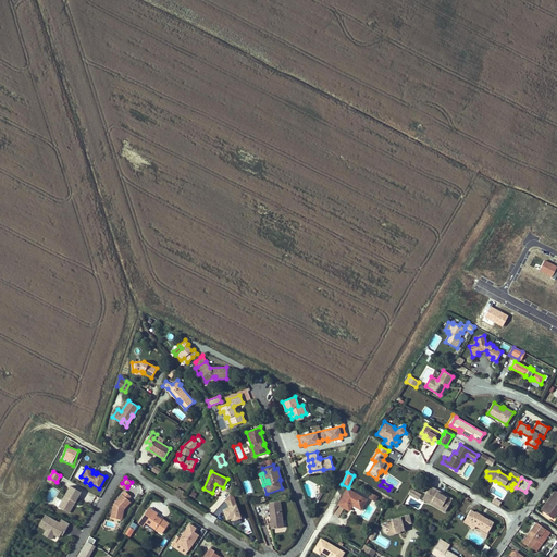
[(74,503),(81,492),(70,485),(61,500),(60,499),(59,500),(57,505),(57,506),(69,512),(73,505),(72,505),(73,503),(74,503)]
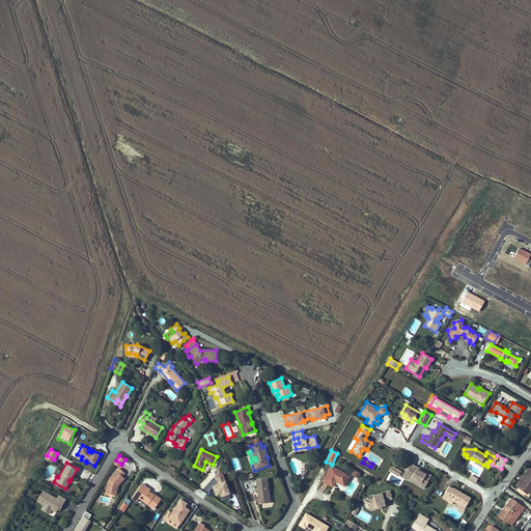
[(431,475),(422,470),(421,472),(417,469),(418,468),(410,463),(402,475),(411,480),(412,477),(421,482),(419,485),(424,488),(431,475)]
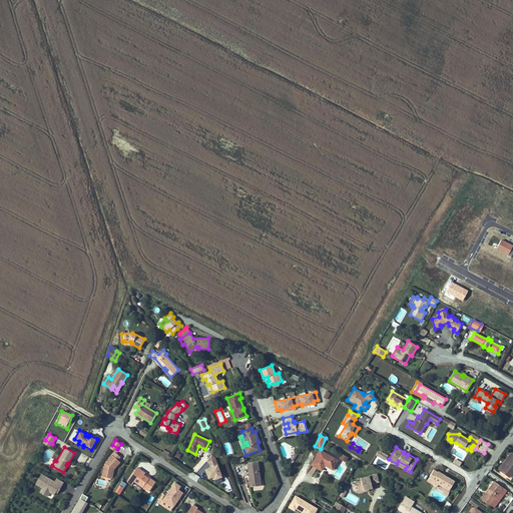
[(333,469),(338,461),(320,450),(312,465),(322,470),(325,464),(327,465),(327,466),(333,469)]
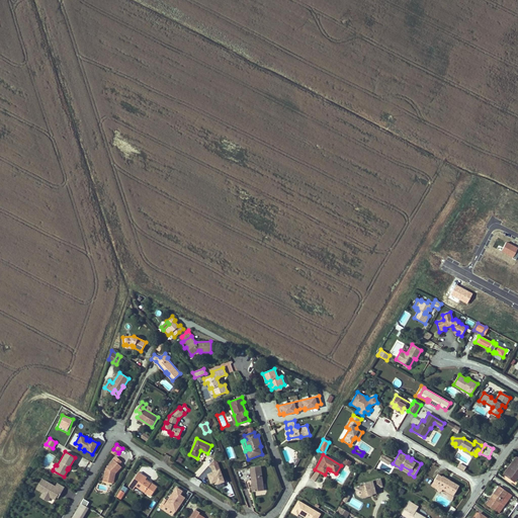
[(115,473),(121,466),(118,464),(121,461),(116,456),(105,468),(103,479),(112,481),(113,473),(114,472),(115,473)]
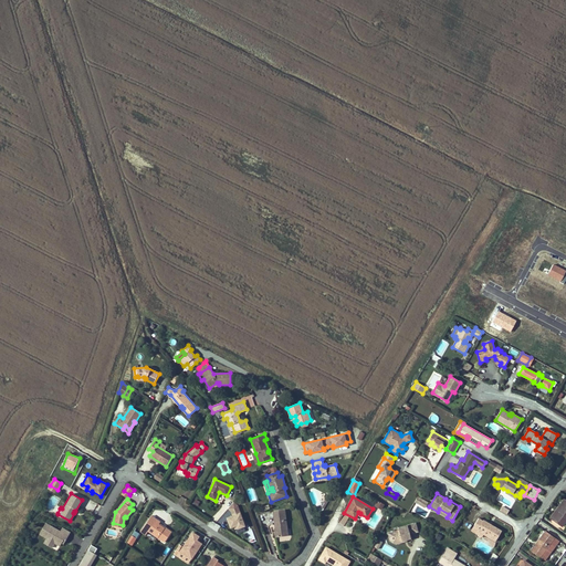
[(559,513),(565,503),(565,501),(564,500),(551,519),(554,521),(557,515),(559,517),(562,514),(559,513)]
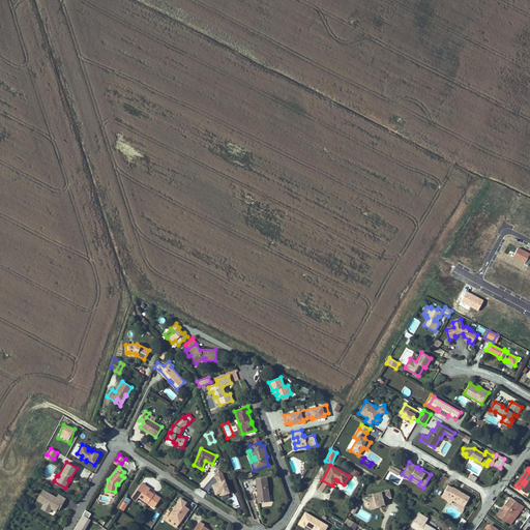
[(218,470),(213,476),(216,479),(224,476),(223,473),(218,470)]
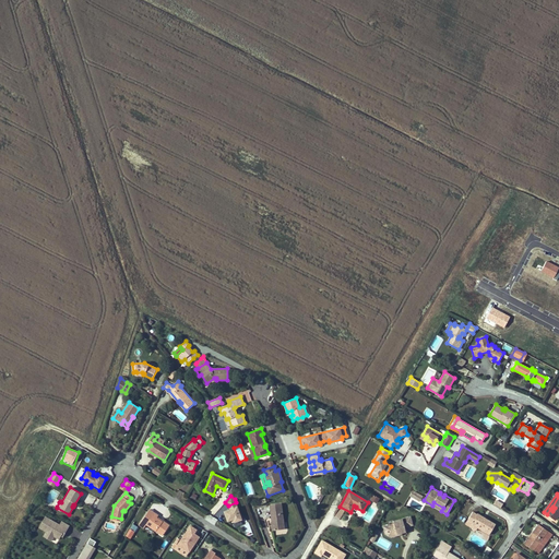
[(547,514),(555,520),(558,514),(558,497),(552,507),(555,508),(552,511),(550,509),(547,514)]
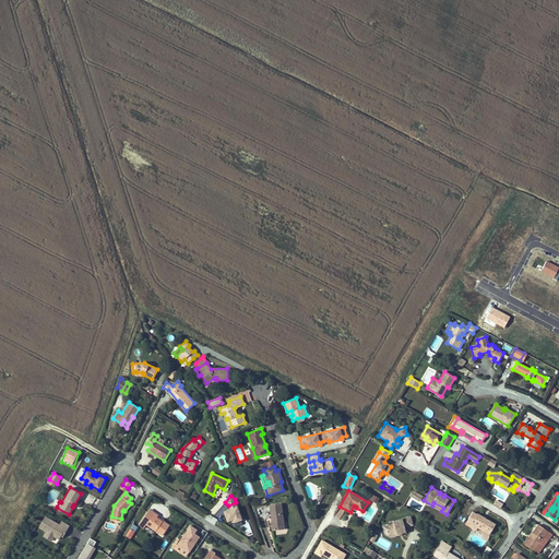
[(370,501),(360,516),(369,522),(379,507),(370,501)]
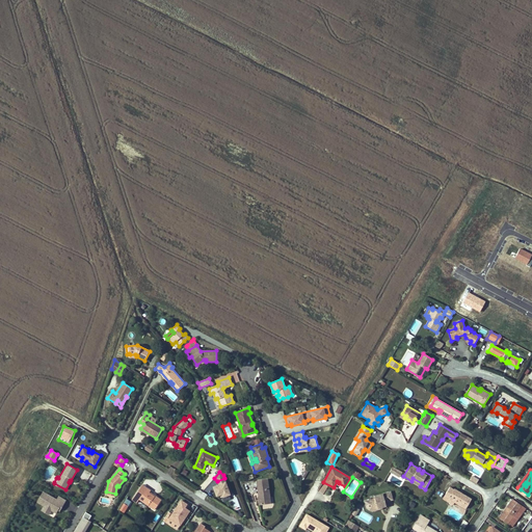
[(230,495),(224,478),(217,481),(218,484),(216,485),(217,487),(214,488),(216,496),(220,495),(221,498),(230,495)]
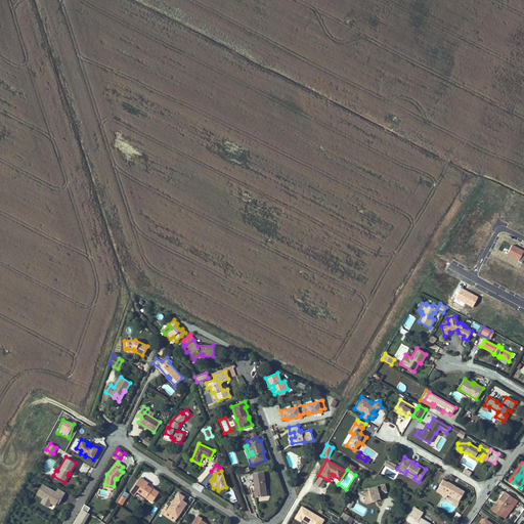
[(265,489),(263,473),(253,474),(255,484),(256,484),(256,487),(255,489),(256,496),(264,495),(264,490),(265,489)]
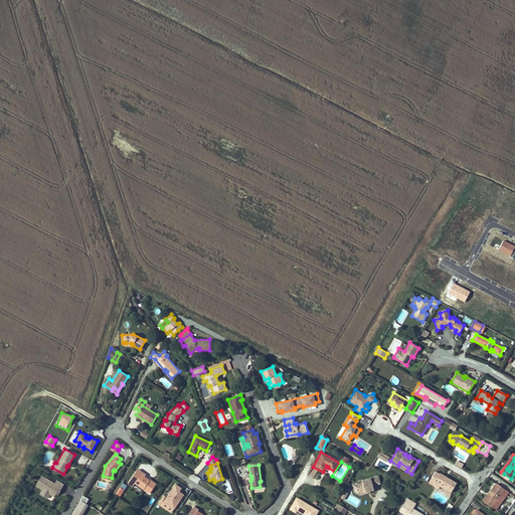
[(112,478),(103,476),(103,478),(113,480),(115,471),(114,470),(113,471),(112,478)]
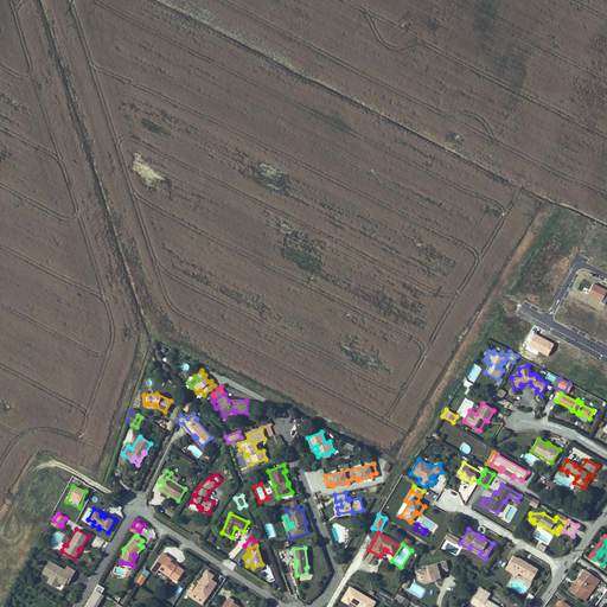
[(184,570),(177,566),(176,567),(170,562),(172,560),(167,556),(165,560),(160,556),(151,570),(155,574),(159,569),(177,581),(184,570)]
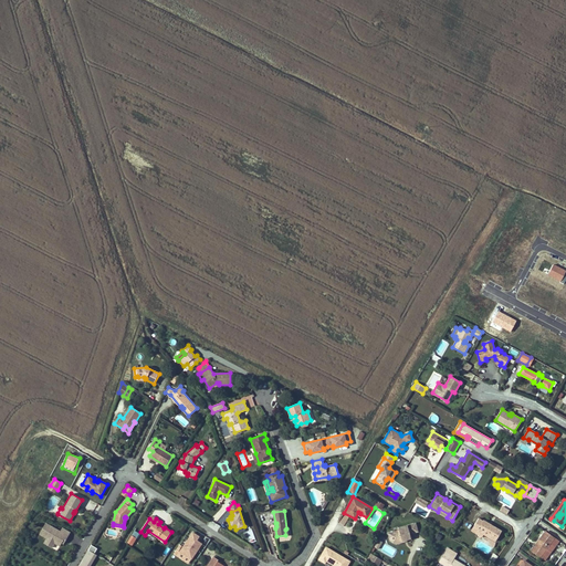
[(502,531),(492,525),(491,526),(488,525),(489,523),(483,520),(483,521),(479,519),(474,525),(479,528),(478,531),(495,542),(502,531)]
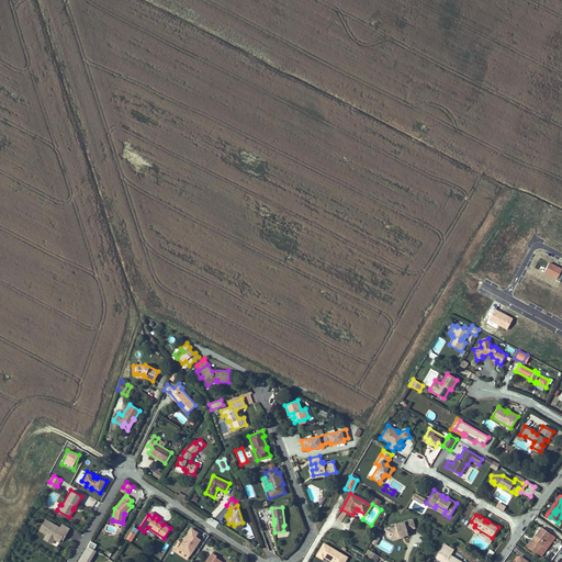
[(66,536),(69,529),(62,524),(59,528),(46,519),(40,530),(46,535),(45,537),(53,541),(54,539),(59,542),(63,538),(60,537),(62,535),(66,536)]
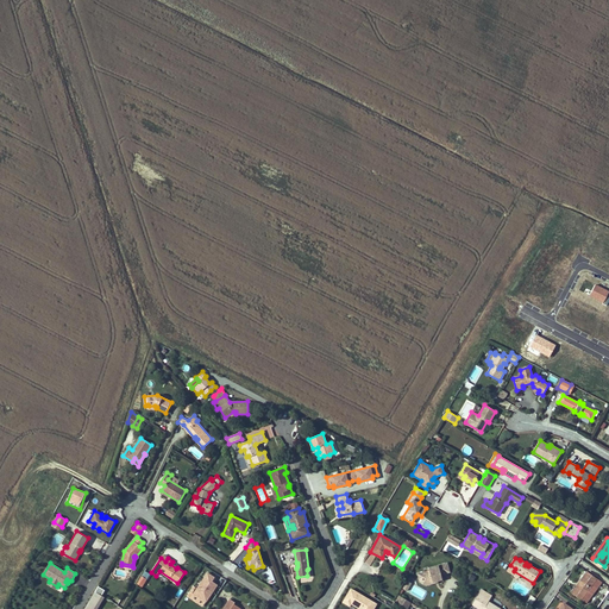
[(440,575),(450,572),(447,563),(428,567),(429,570),(420,572),(421,577),(419,581),(420,582),(426,585),(426,584),(428,582),(432,581),(432,582),(437,581),(441,579),(440,575)]
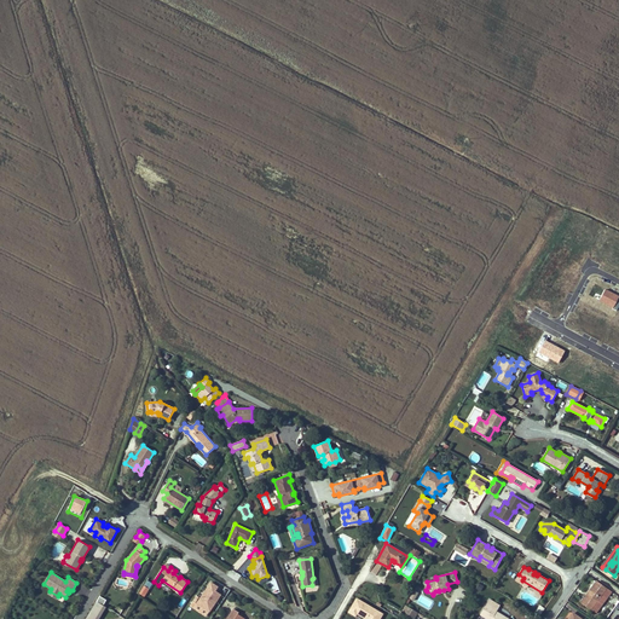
[(524,578),(519,574),(515,580),(527,586),(528,584),(522,580),(524,578)]
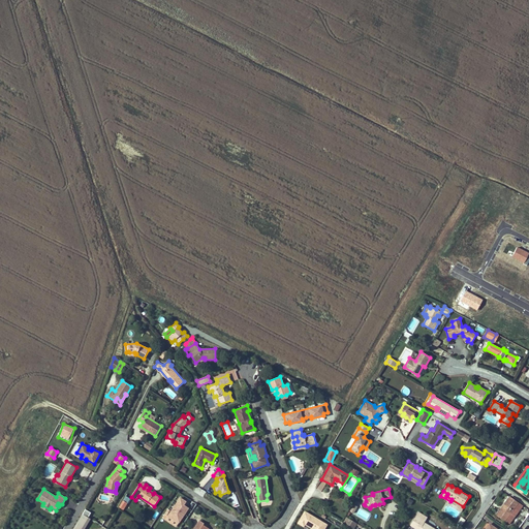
[(517,512),(522,506),(509,497),(501,507),(503,509),(502,511),(499,510),(496,515),(505,521),(505,520),(509,523),(517,512)]
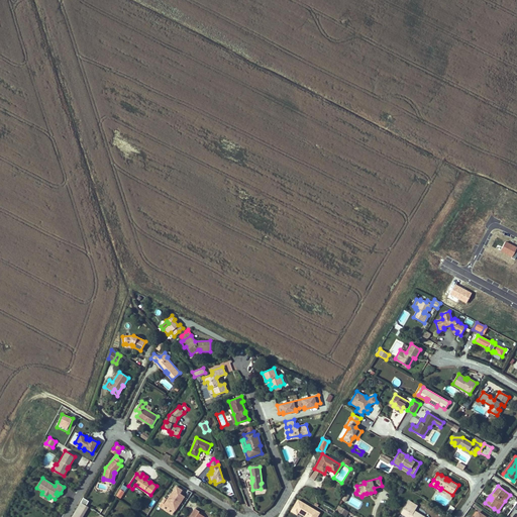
[(173,500),(179,490),(176,488),(169,498),(173,500)]
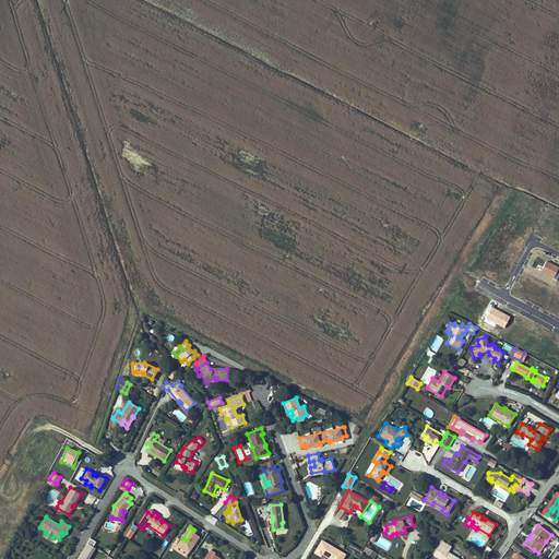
[(321,540),(313,555),(322,558),(343,558),(346,554),(321,540)]
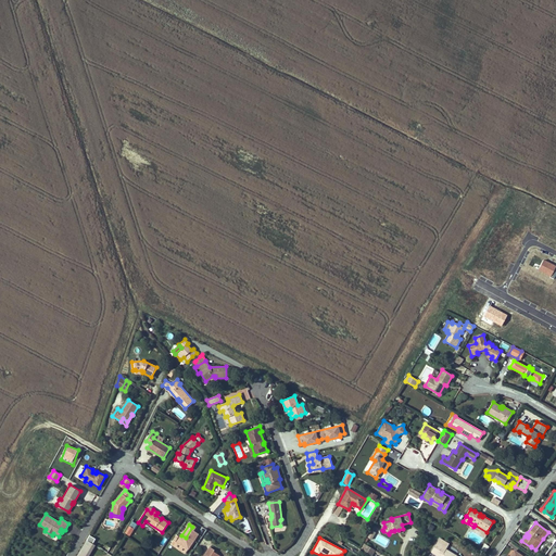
[(449,544),(440,539),(438,542),(446,547),(449,544)]
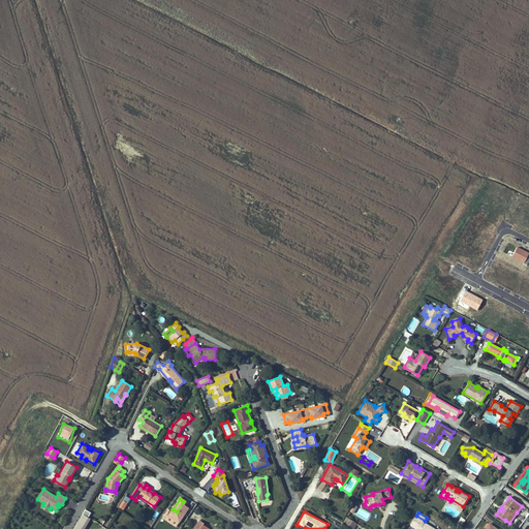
[(81,528),(88,518),(83,514),(73,528),(81,528)]
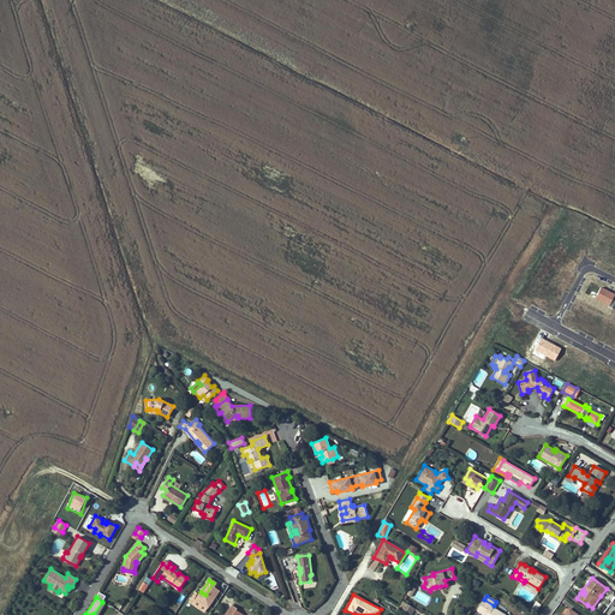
[(505,614),(493,607),(494,605),(484,599),(477,610),(484,614),(505,614)]
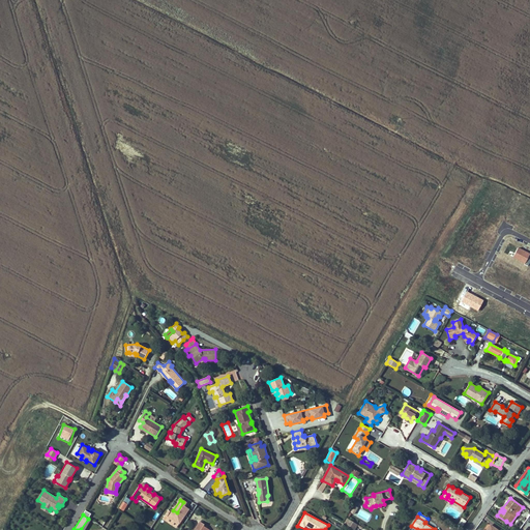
[(354,529),(357,526),(357,524),(349,519),(345,525),(353,529),(354,529)]
